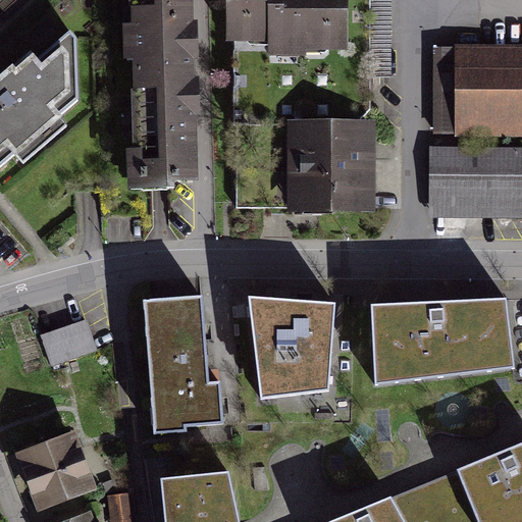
[(204,185),(200,0),(121,0),(126,196),(183,195),(181,185),(204,185)]
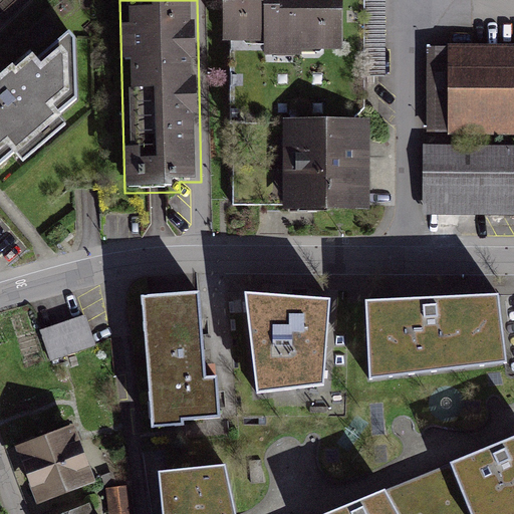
[(275,48),(343,47),(342,0),(231,0),(232,38),(275,38),(275,48)]
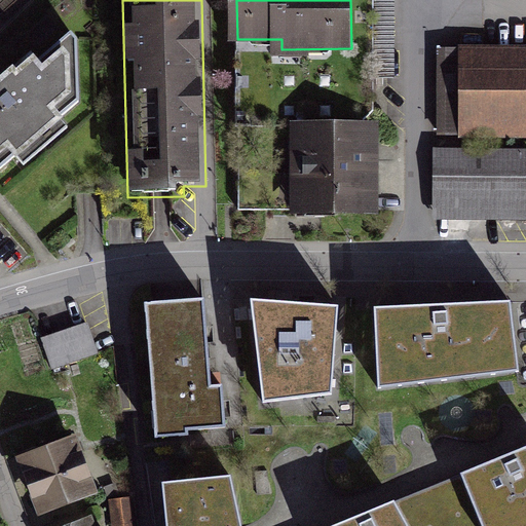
[(294,124),(366,124),(377,111),(376,0),(350,0),(351,48),(282,49),(282,39),(237,39),(239,212),(294,211),(294,124)]
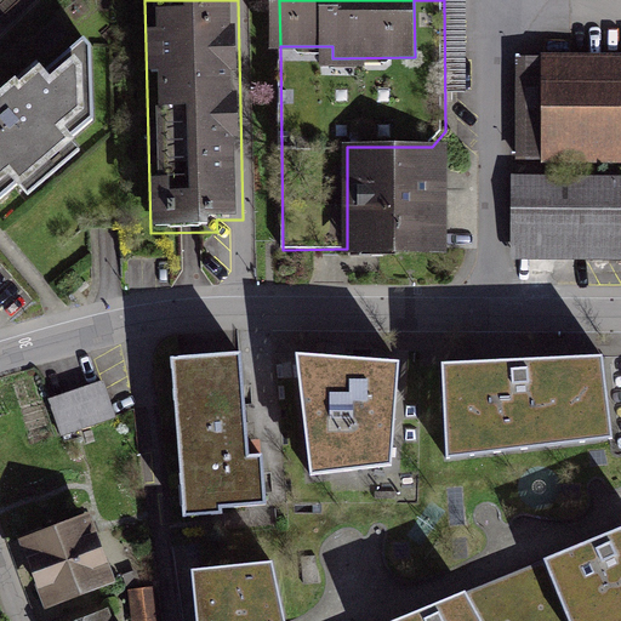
[(98,119),(93,47),(85,36),(46,70),(39,62),(0,95),(0,200),(21,183),(29,194),(81,149),(73,140),(98,119)]
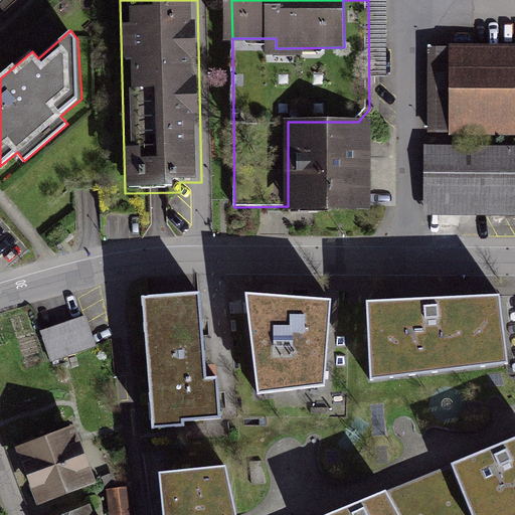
[(514,132),(514,45),(437,46),(437,132),(514,132)]
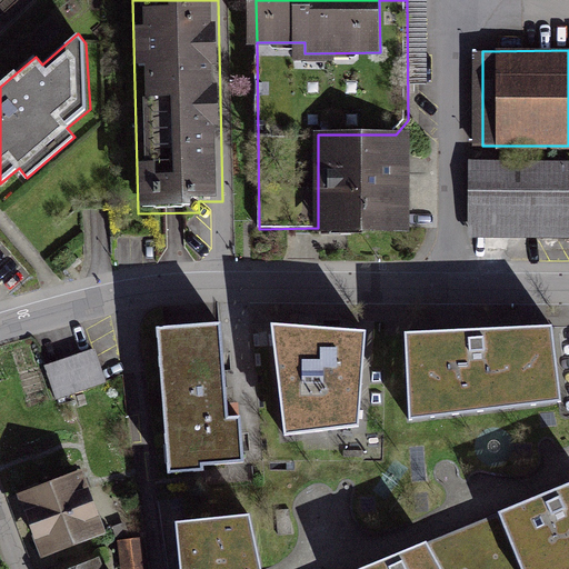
[(396,135),(318,135),(318,228),(318,233),(411,233),(411,135),(396,135)]
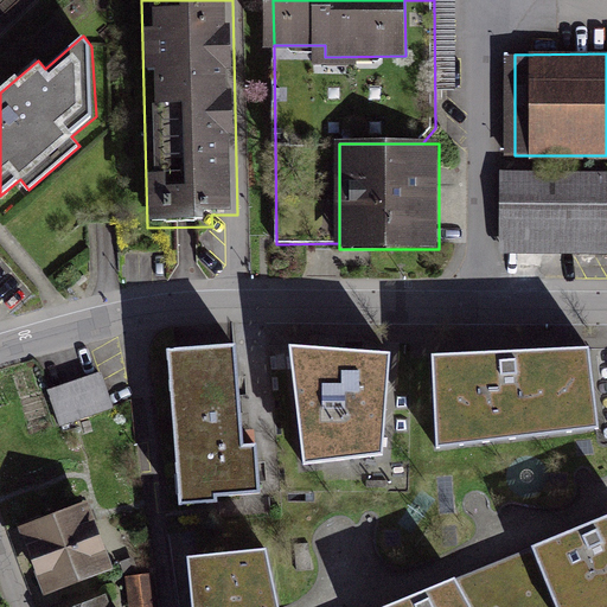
[(508,246),(606,247),(606,174),(509,174),(508,246)]
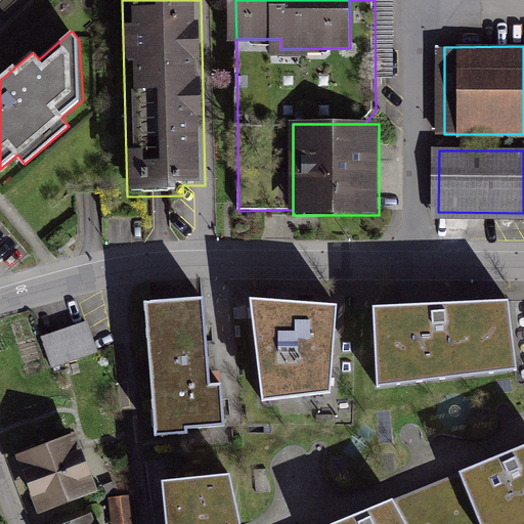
[(338,304),(249,296),(263,398),(331,389),(338,304)]
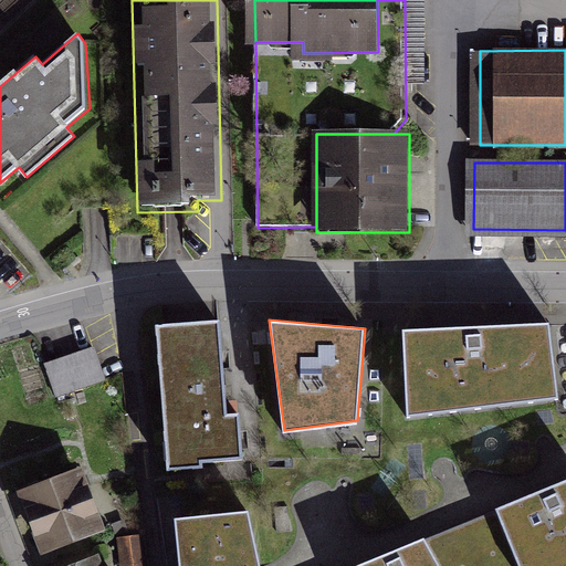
[(184,324),(156,326),(168,470),(200,468),(200,461),(242,458),(239,412),(224,413),(217,321),(184,324)]
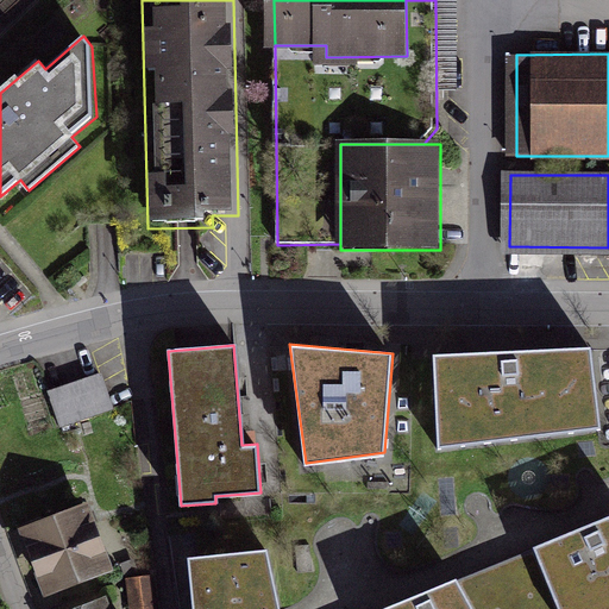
[(590,346),(433,353),(438,445),(600,427),(590,346)]
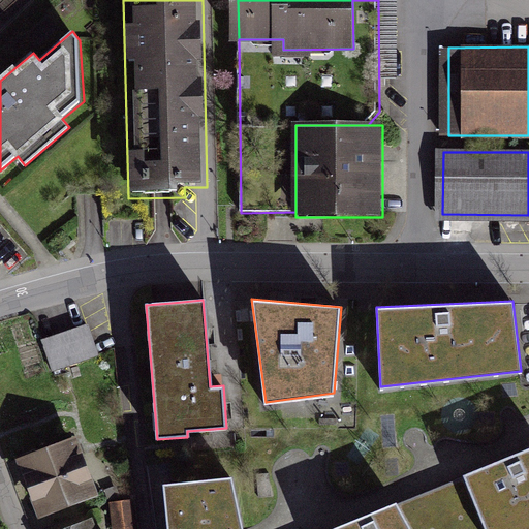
[(91,320),(43,332),(53,369),(100,356),(91,320)]
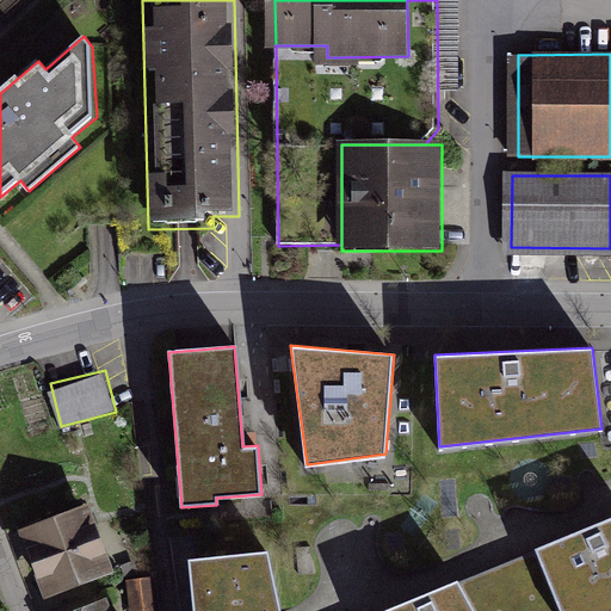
[(29,536),(54,597),(106,575),(81,516),(29,536)]
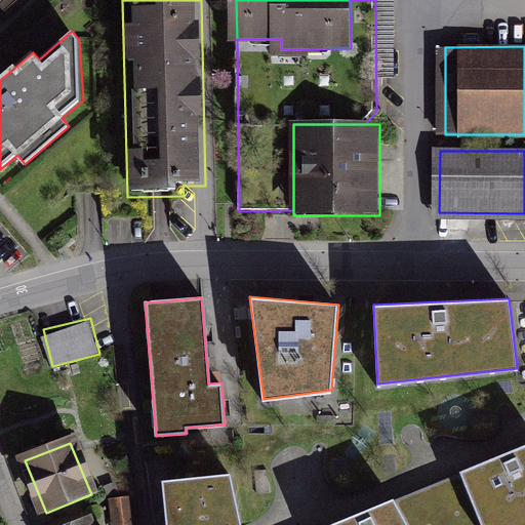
[(524,524),(524,444),(459,472),(481,524),(524,524)]
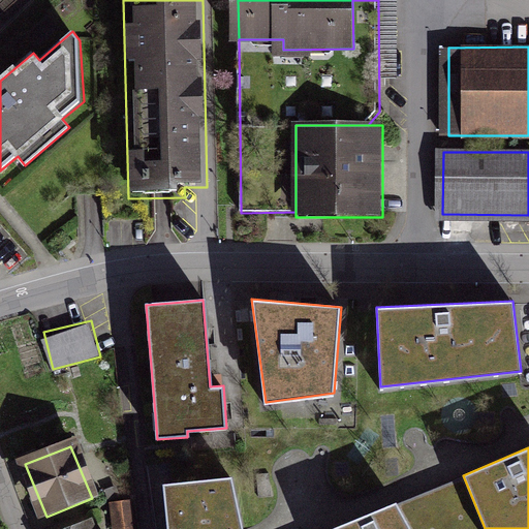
[(485,528),(463,475),(332,528),(485,528)]
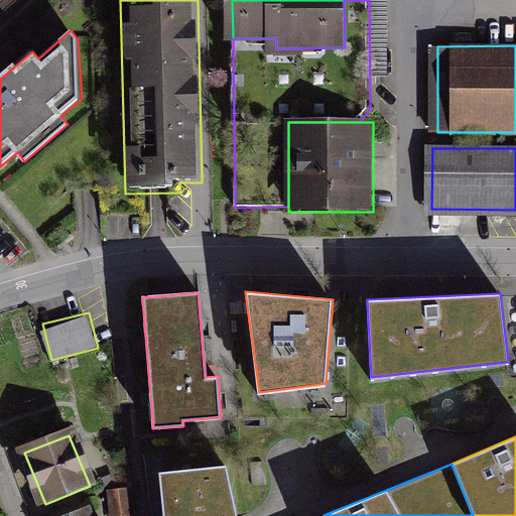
[(237,515),(227,465),(159,472),(163,515),(237,515)]
